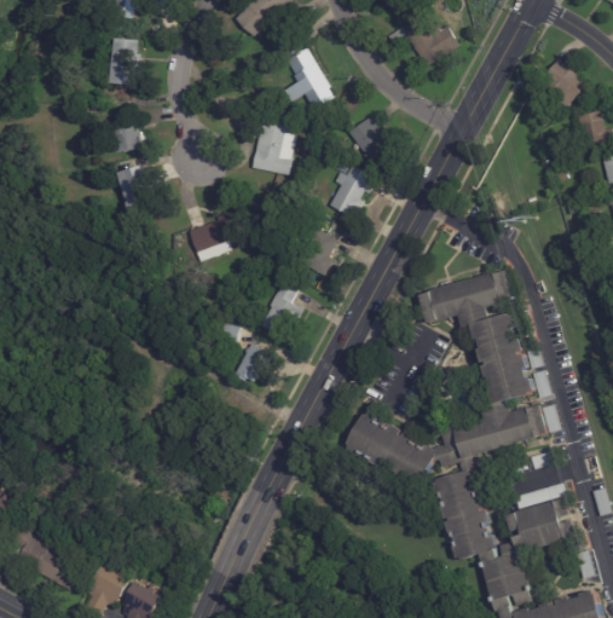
[(134,0),(132,17),(99,13),(100,0),(134,0)]
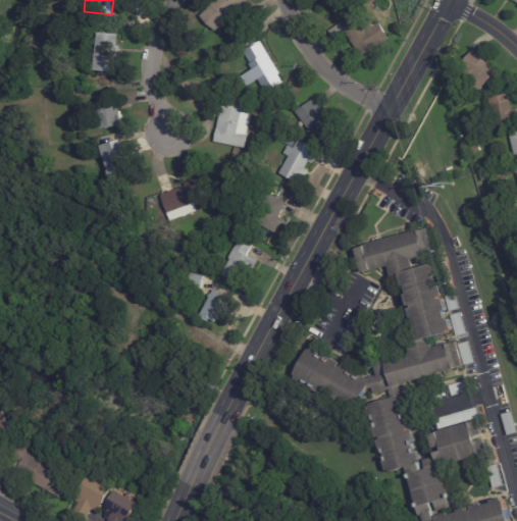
[(241,0),(213,29),(198,14),(208,4),(206,2),(207,0),(241,0)]
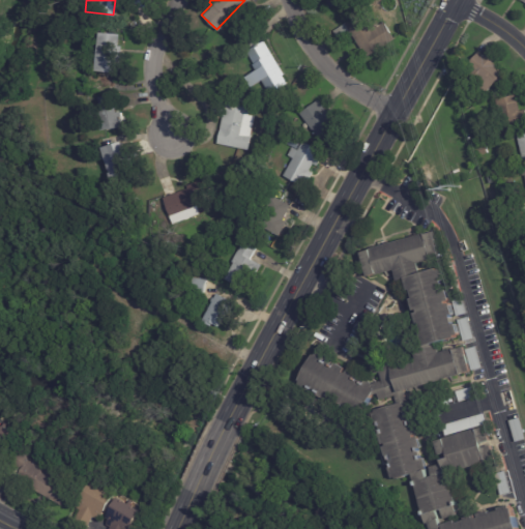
[(327,8),(323,0),(344,0),(345,1),(327,8)]
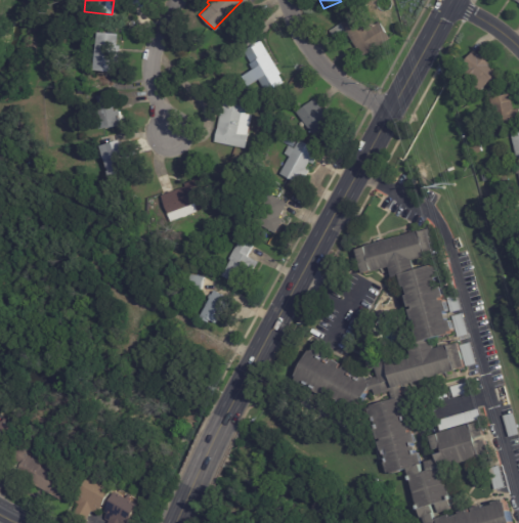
[(518,0),(518,8),(506,0),(518,0)]
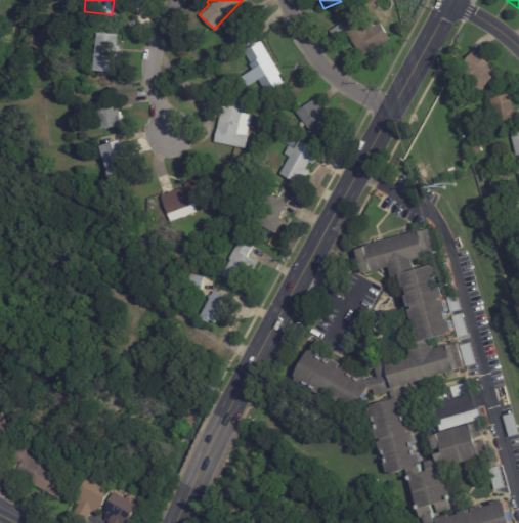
[(353,46),(346,36),(335,43),(327,32),(340,23),(334,11),(355,3),(359,11),(355,13),(363,25),(375,17),(389,39),(362,56),(357,48),(355,49),(353,46)]
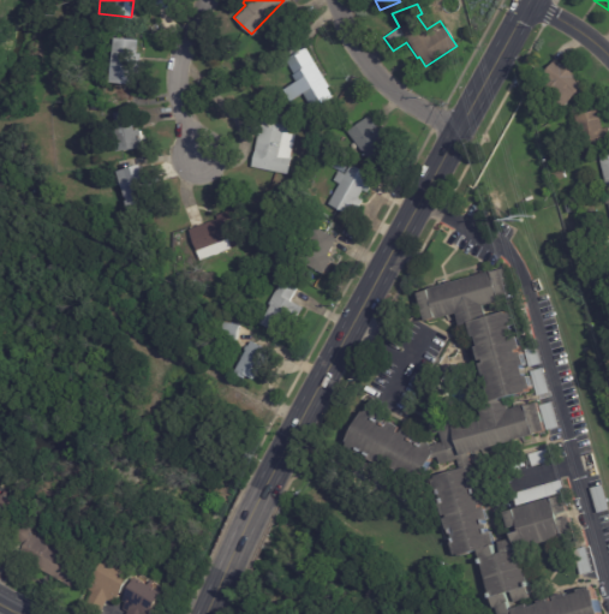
[(138,57),(137,84),(109,83),(113,36),(135,37),(135,52),(138,52),(138,57)]
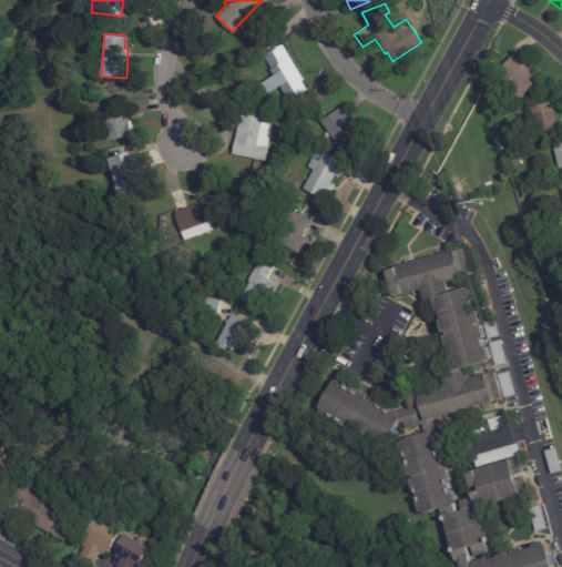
[(294,69),(305,89),(286,100),(262,54),(281,44),(294,69)]
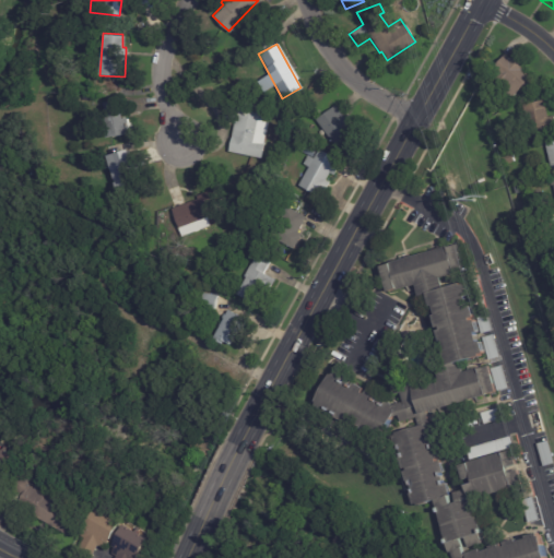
[(509,57),(521,67),(520,69),(529,74),(513,96),(491,80),(497,72),(493,69),(504,55),(508,58),(509,57)]
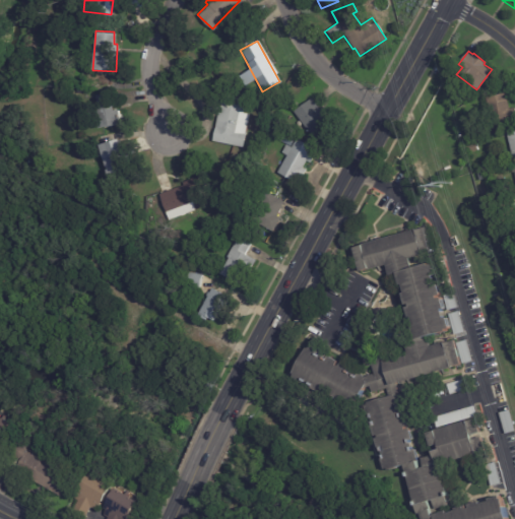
[(211,140),(218,106),(209,98),(218,85),(243,104),(241,112),(247,114),(244,131),(246,131),(243,146),(211,140)]
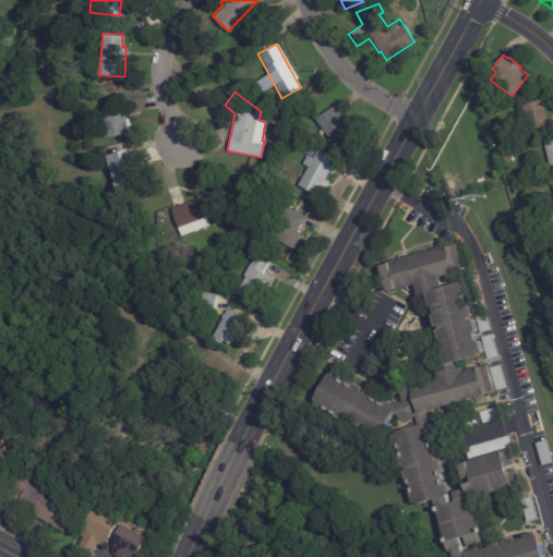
[(484,97),(491,95),(494,109),(488,110),(484,97)]
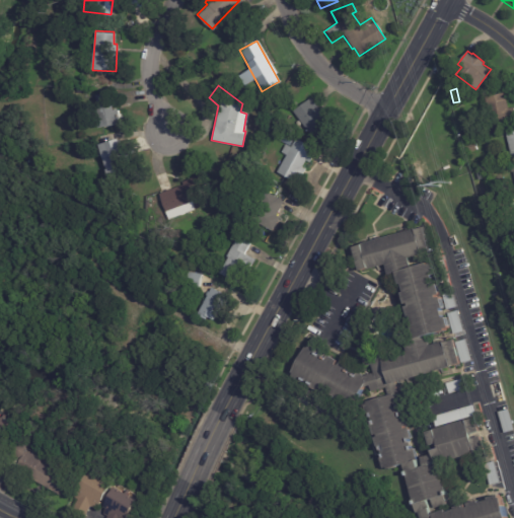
[(513,108),(513,116),(490,122),(484,95),(502,90),(506,105),(513,104),(513,108)]
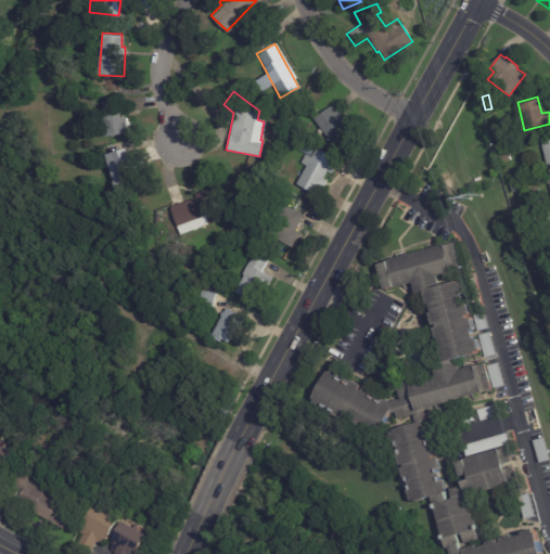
[(331,104),(352,130),(334,145),(312,118),(331,104)]
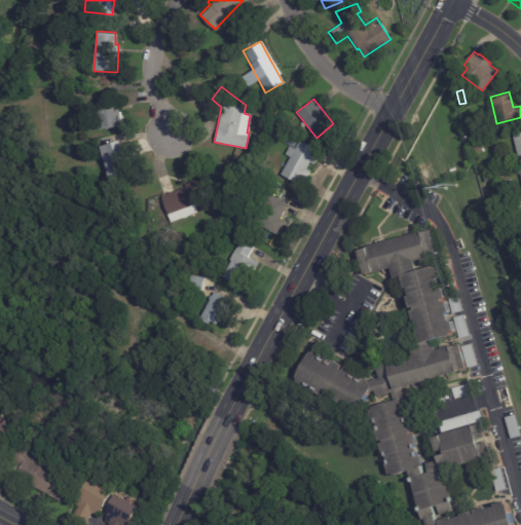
[(116,106),(116,111),(120,110),(122,123),(119,123),(119,125),(102,128),(99,107),(115,105),(116,106)]
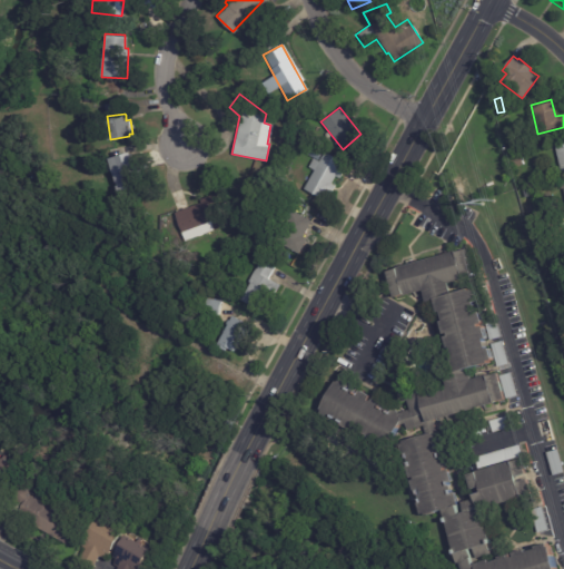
[(563,172),(561,173),(552,137),(563,134),(563,172)]
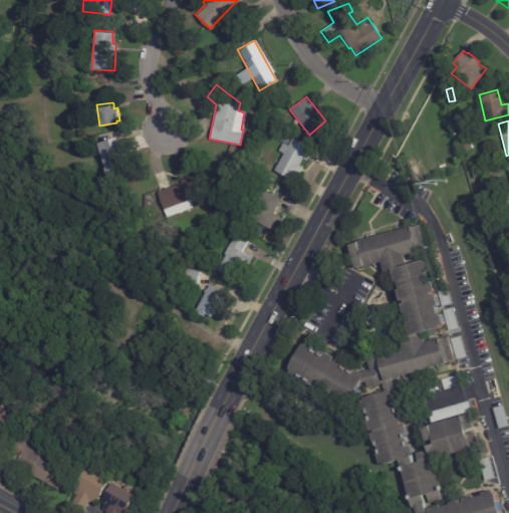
[(309,151),(304,160),(300,158),(297,165),(301,167),(293,181),(273,170),(281,153),(276,151),(280,143),(272,138),(276,131),(290,138),(290,137),(311,148),(309,151)]
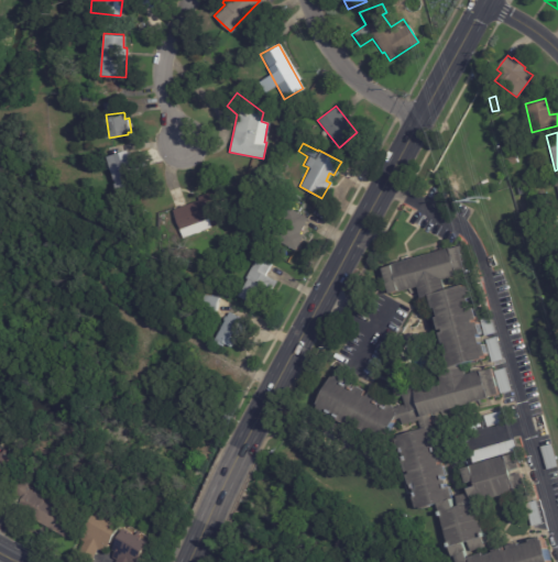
[(129,152),(131,160),(134,158),(144,190),(119,198),(107,156),(128,150),(129,152)]
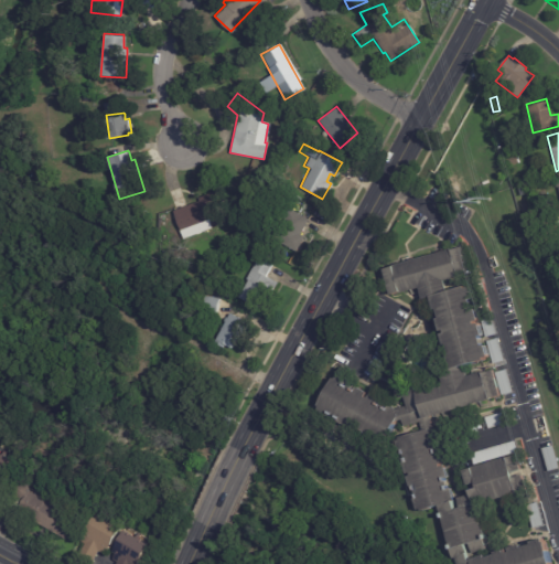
[(517,162),(505,165),(504,158),(516,156),(517,162)]
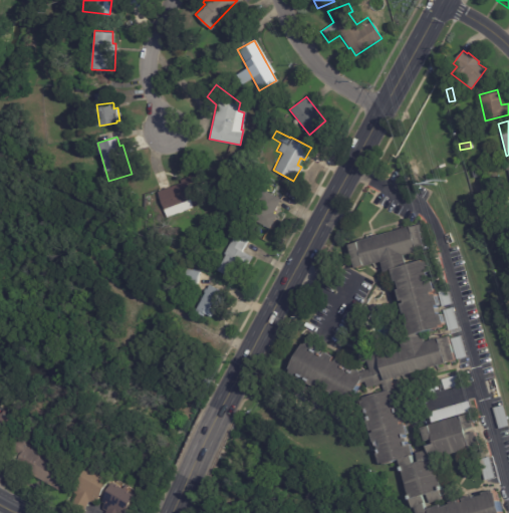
[(258,162),(254,170),(245,165),(249,158),(258,162)]
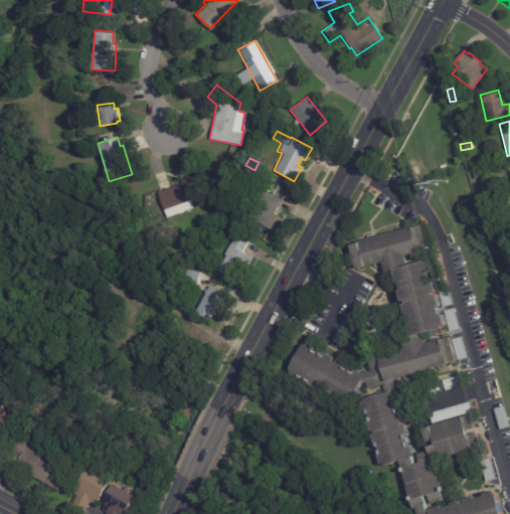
[(472,177),(470,170),(478,168),(480,175),(472,177)]
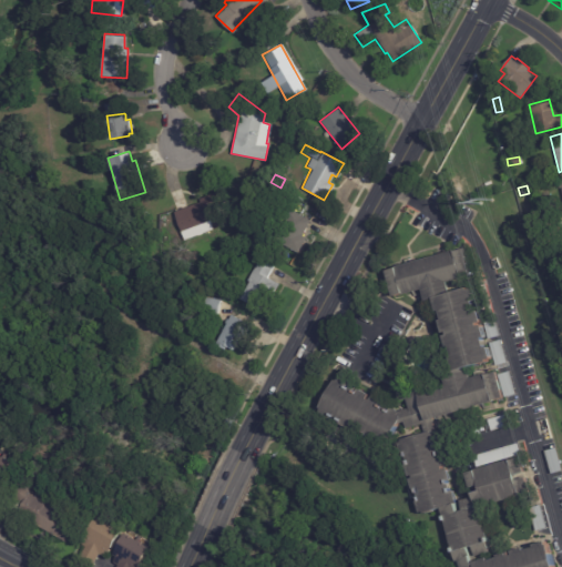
[(179,225),(173,211),(198,201),(197,198),(215,191),(227,223),(184,240),(179,225)]
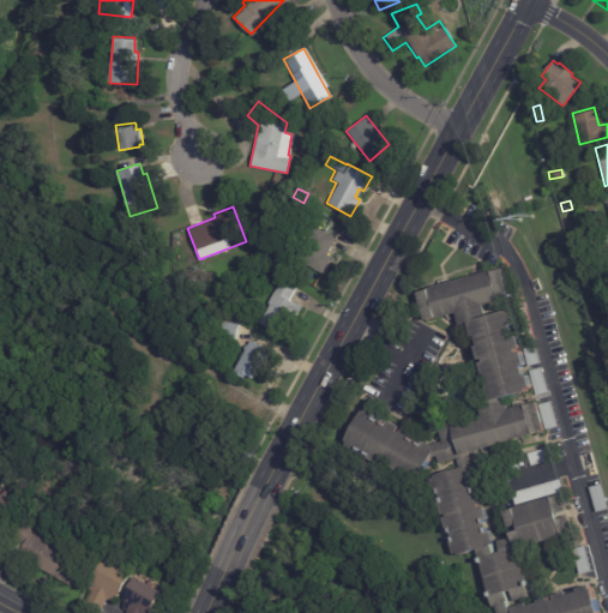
[(331,238),(332,239),(324,253),(329,257),(320,272),(294,257),(312,227),(331,238)]
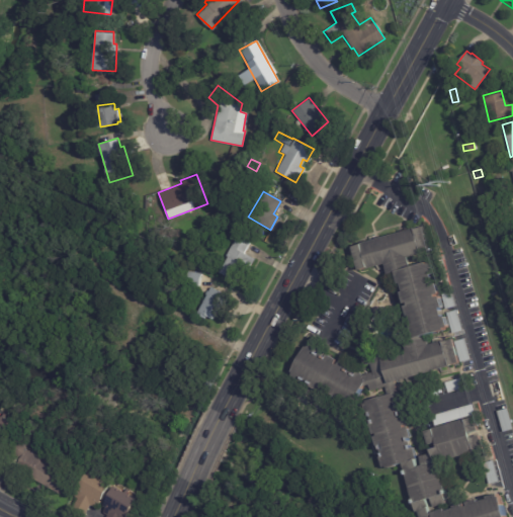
[(232,207),(237,210),(232,220),(226,216),(232,207)]
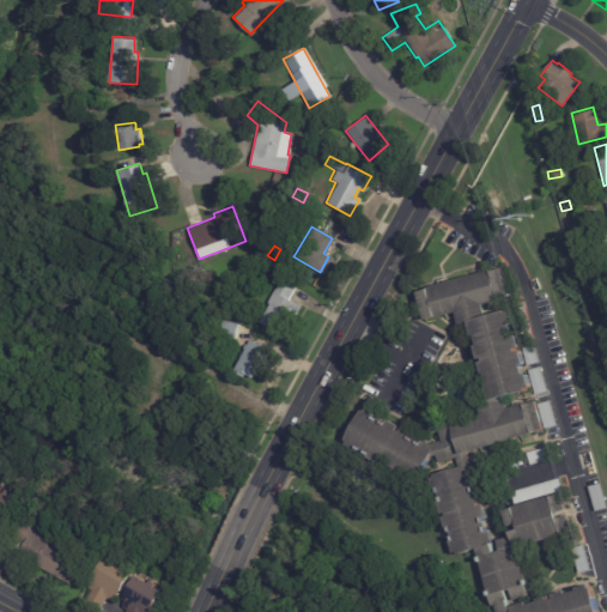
[(501,272),(508,296),(481,304),(484,314),(505,307),(507,310),(510,309),(511,311),(508,313),(530,387),(503,395),(507,408),(533,400),(542,428),(460,453),(474,500),(477,500),(477,502),(474,503),(475,507),(479,506),(479,508),(474,509),(475,511),(477,511),(486,543),(509,537),(501,510),(559,492),(564,508),(556,511),(558,517),(565,515),(570,531),(514,549),(530,604),(548,598),(547,595),(550,594),(551,599),(554,598),(553,593),(556,593),(557,597),(592,586),(600,611),(492,611),(473,547),(454,553),(454,551),(449,552),(448,550),(450,549),(441,519),(438,519),(438,516),(443,515),(442,513),(437,514),(436,510),(439,509),(429,474),(438,472),(433,455),(426,458),(410,482),(341,444),(344,441),(343,440),(359,410),(360,410),(363,407),(365,408),(363,411),(392,428),(393,425),(394,426),(393,430),(395,431),(398,428),(400,429),(399,431),(428,448),(428,444),(439,441),(436,431),(428,434),(423,420),(433,417),(433,419),(448,416),(450,423),(484,413),(480,401),(493,398),(481,359),(486,358),(485,355),(480,356),(479,355),(483,353),(473,321),(471,322),(469,319),(457,322),(454,310),(435,316),(435,315),(424,317),(416,291),(489,268),(490,271),(499,267),(501,272)]
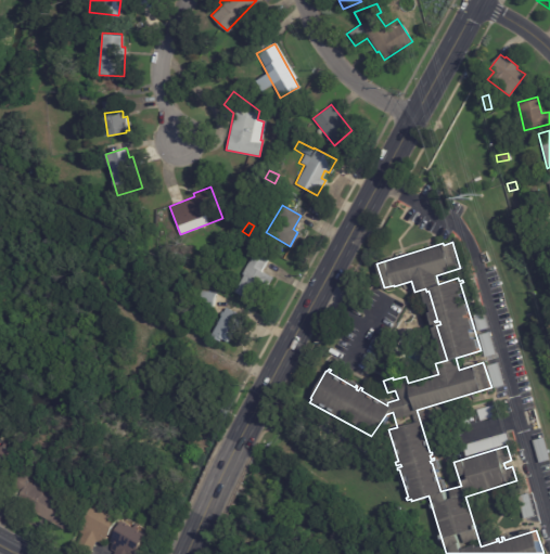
[(265,261),(259,270),(273,277),(269,285),(263,282),(253,300),(234,291),(243,274),(240,273),(245,263),(241,260),(246,250),(252,254),(253,253),(265,259),(265,261)]
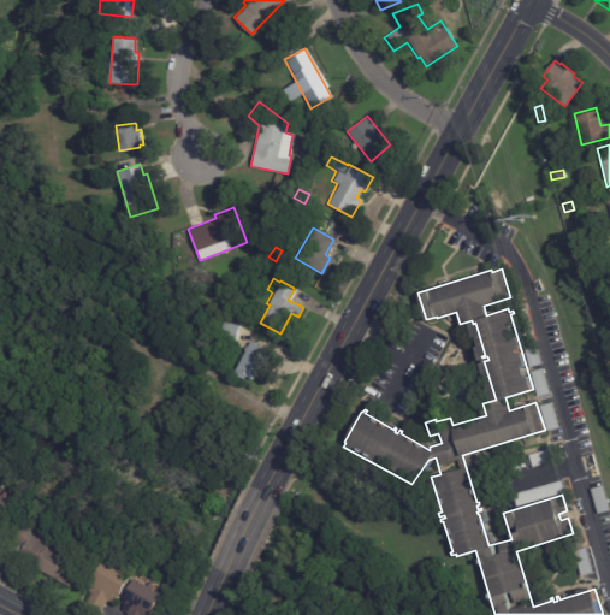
[(237,326),(235,341),(219,338),(221,323),(237,325),(237,326)]
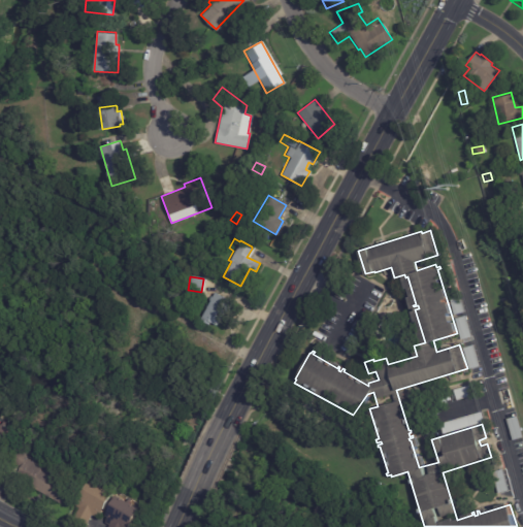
[(229,301),(217,325),(210,322),(208,325),(200,320),(209,301),(207,300),(209,297),(211,297),(214,293),(229,300),(229,301)]
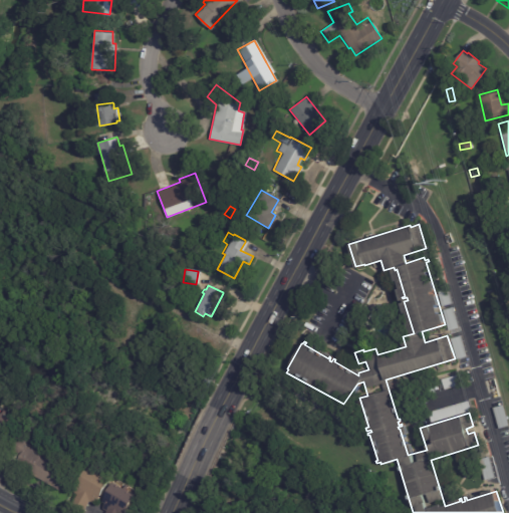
[(0,412),(12,419),(14,419),(3,439),(0,438),(0,412)]
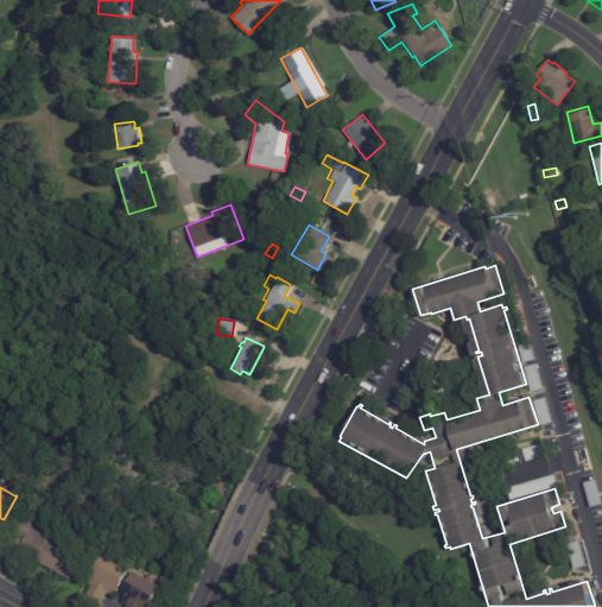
[(81,555),(69,580),(39,566),(33,576),(10,564),(14,555),(0,548),(0,532),(10,513),(31,525),(29,529),(81,555)]
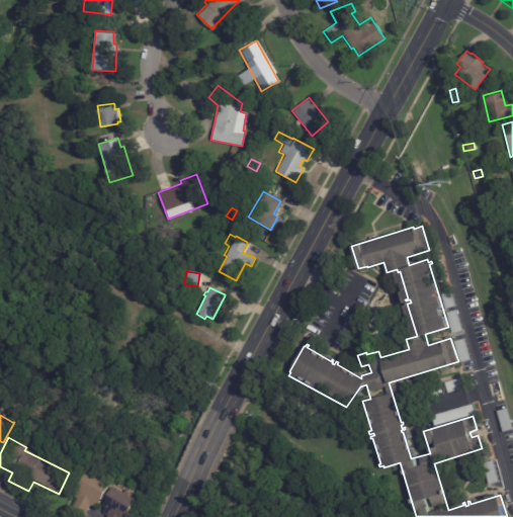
[(113,485),(101,505),(97,502),(94,508),(90,505),(83,516),(71,509),(78,498),(72,494),(86,468),(113,485)]
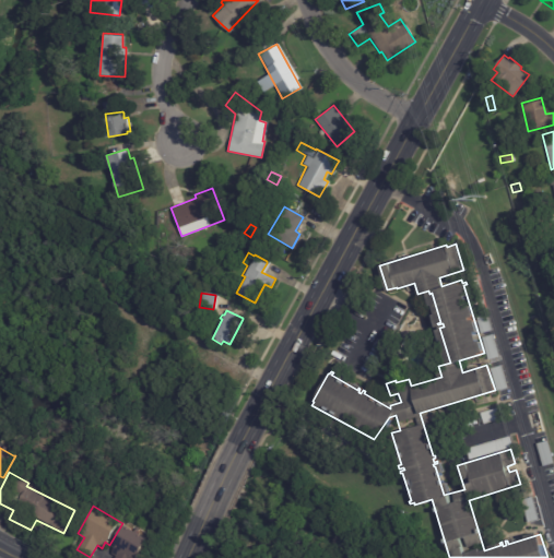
[(112,557),(114,555),(110,553),(114,547),(112,545),(124,524),(149,538),(137,557),(112,557)]
